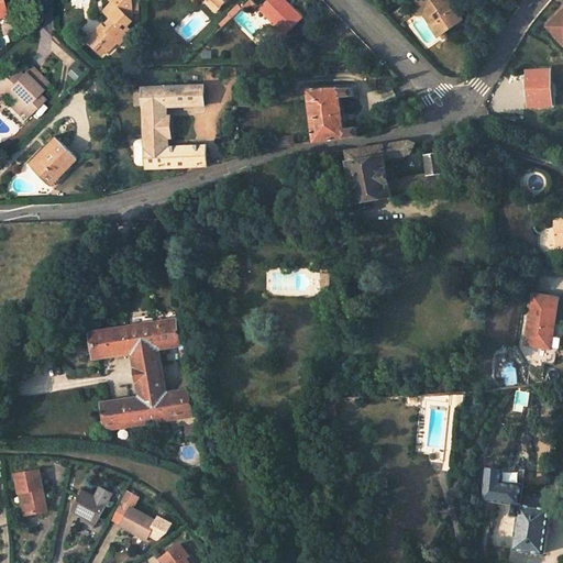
[(114,22),(118,25),(110,33),(107,30),(102,26),(88,42),(99,53),(105,46),(109,51),(110,52),(118,43),(120,45),(132,33),(128,28),(132,22),(130,21),(133,18),(132,2),(130,0),(109,0),(110,0),(113,4),(105,13),(114,22)]
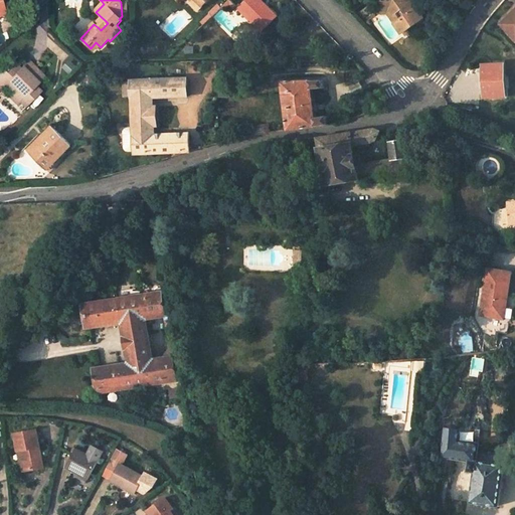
[(192,0),(192,1),(189,3),(198,12),(202,7),(195,0),(192,0)]
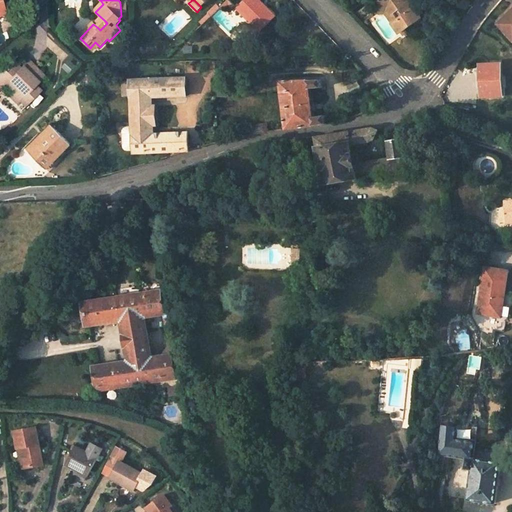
[(229,0),(226,3),(229,5),(233,9),(236,7),(229,0)]
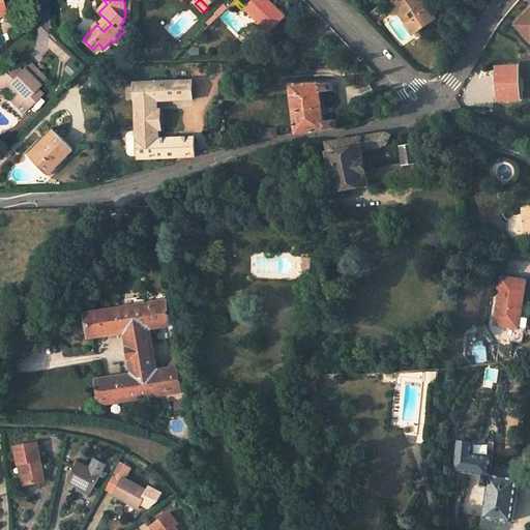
[(273,5),(267,0),(255,0),(245,9),(269,33),(283,20),(270,8),(273,5)]
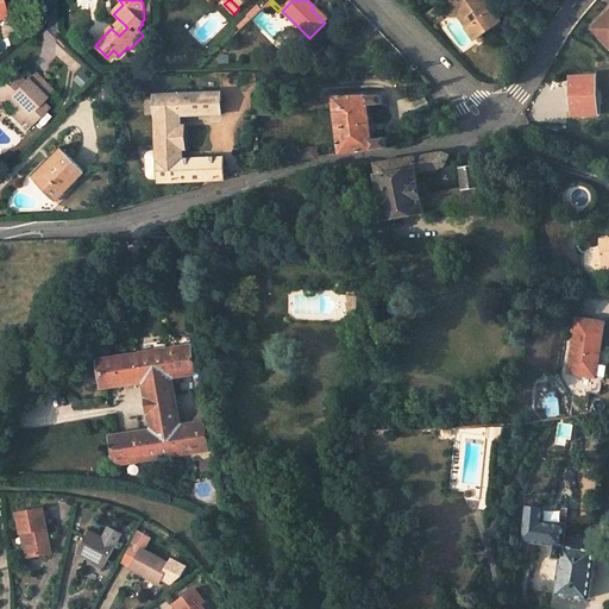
[(450,0),(451,6),(457,5),(457,17),(468,16),(473,25),(469,29),(476,41),(477,39),(478,42),(481,41),(479,38),(501,22),(485,0),(450,0)]
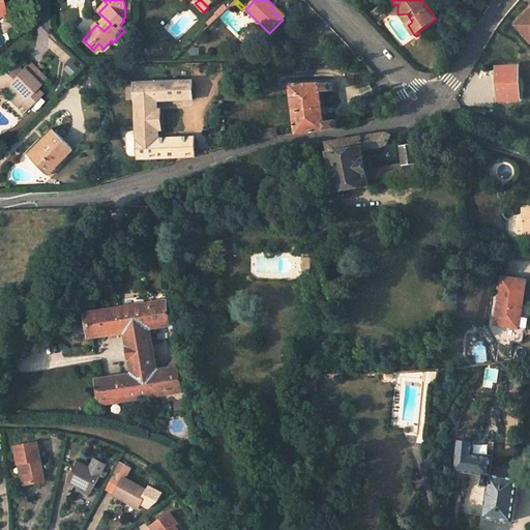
[(529,8),(513,25),(529,41),(529,8)]
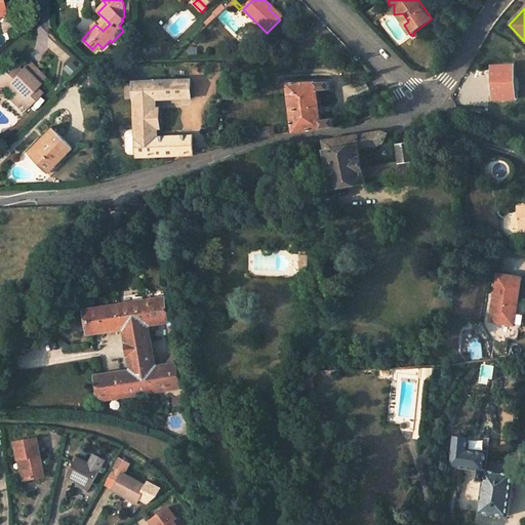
[(494,24),(502,29),(507,24),(498,17),(496,21),(494,24)]
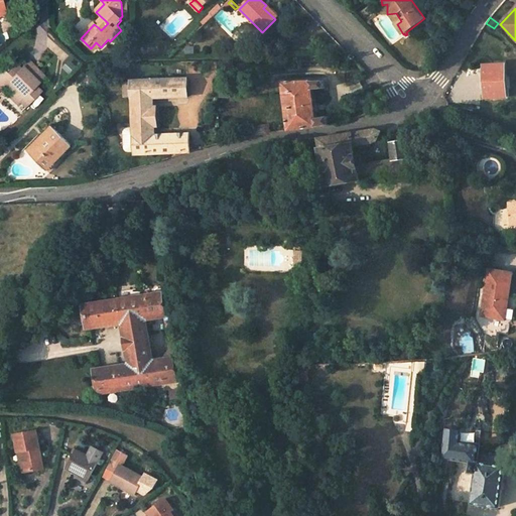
[(98,27),(101,30),(108,23),(105,20),(98,27)]
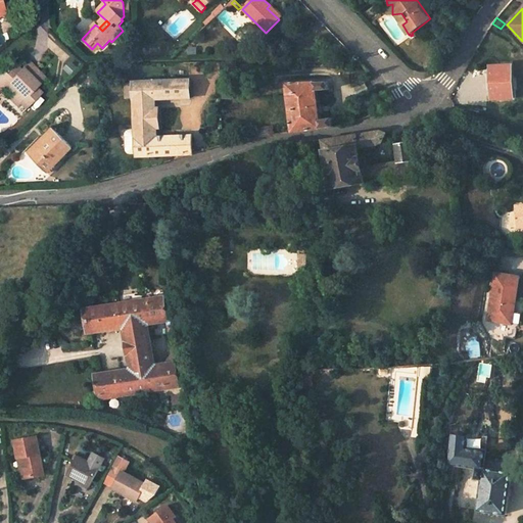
[(101,47),(97,43),(92,49),(96,52),(101,47)]
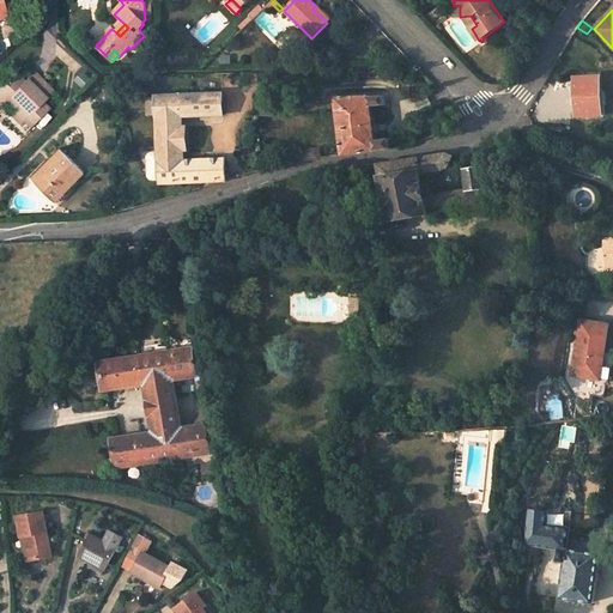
[(42,103),(53,93),(32,73),(24,83),(20,85),(12,77),(0,89),(0,103),(1,105),(7,99),(17,108),(11,114),(22,125),(24,122),(30,128),(48,110),(42,103)]
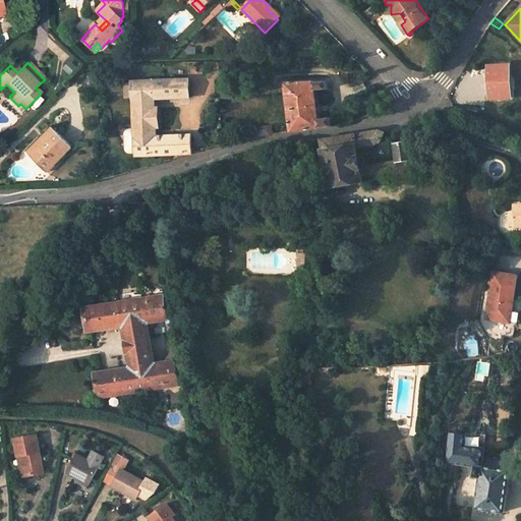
[(13,63),(10,65),(17,72),(20,70),(13,63)]
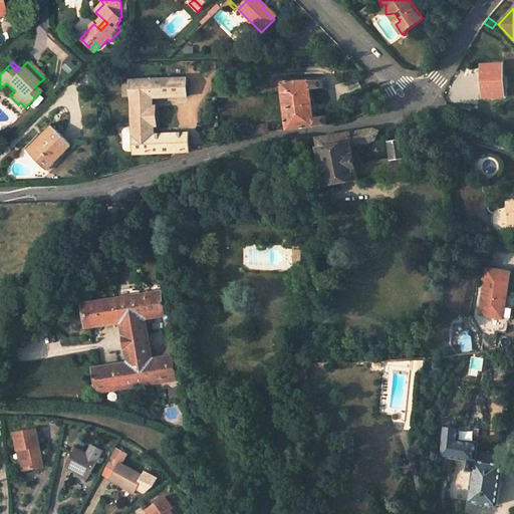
[(483,97),(504,96),(503,63),(482,64),(483,97)]
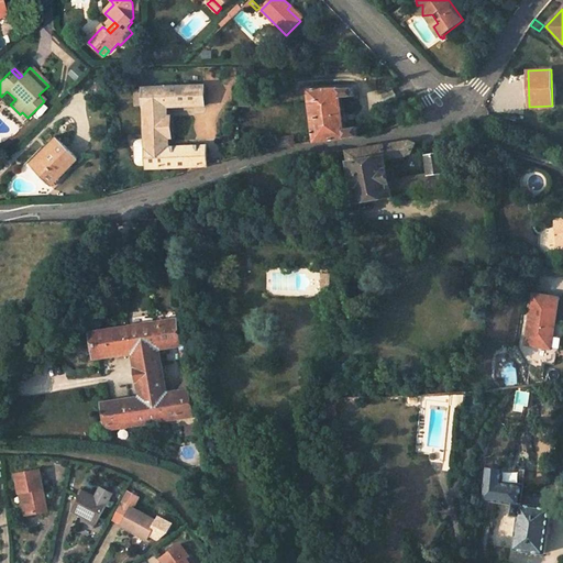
[(206,107),(205,87),(144,90),(144,107),(144,118),(145,148),(146,166),(146,168),(208,166),(207,147),(168,150),(167,108),(206,107)]
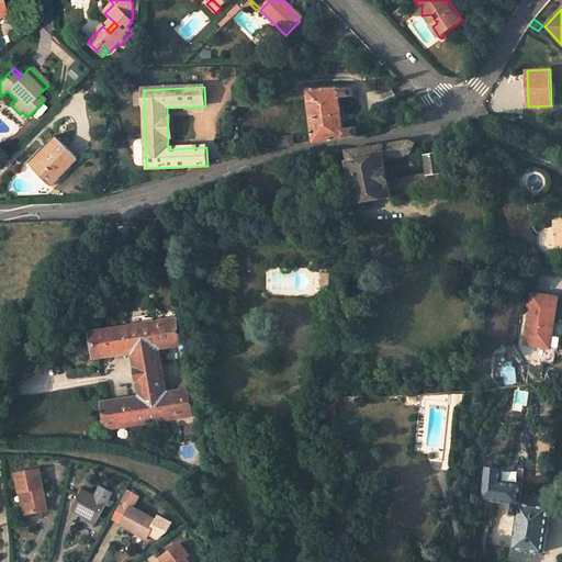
[(352,89),(310,91),(315,143),(358,136),(358,128),(345,130),(341,99),(353,97),(352,89)]
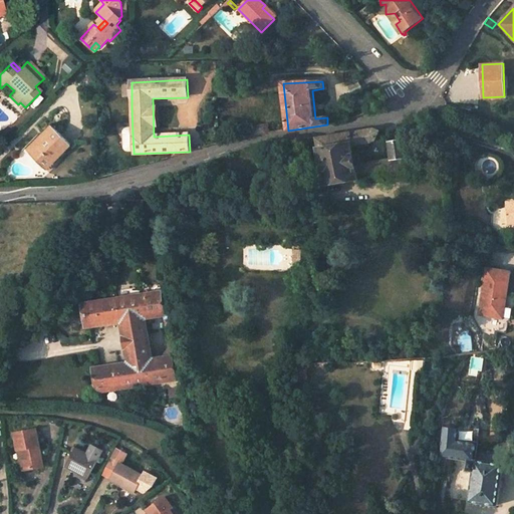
[(132,82),(121,82),(122,98),(132,97),(132,82)]
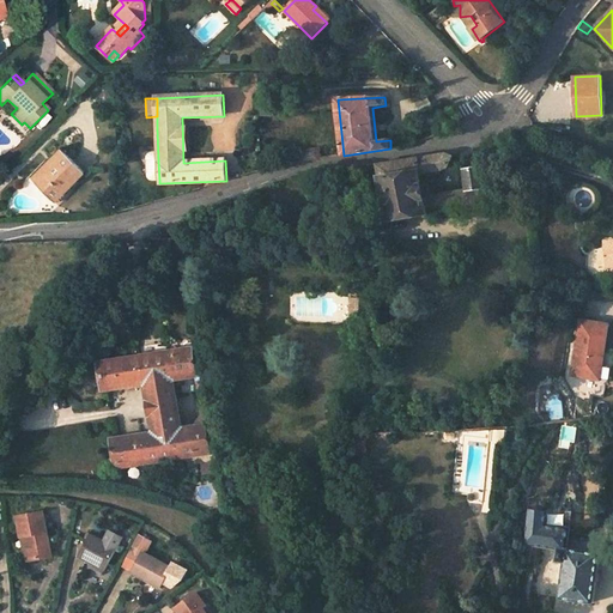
[(157,128),(145,129),(147,181),(159,181),(158,162),(157,128)]
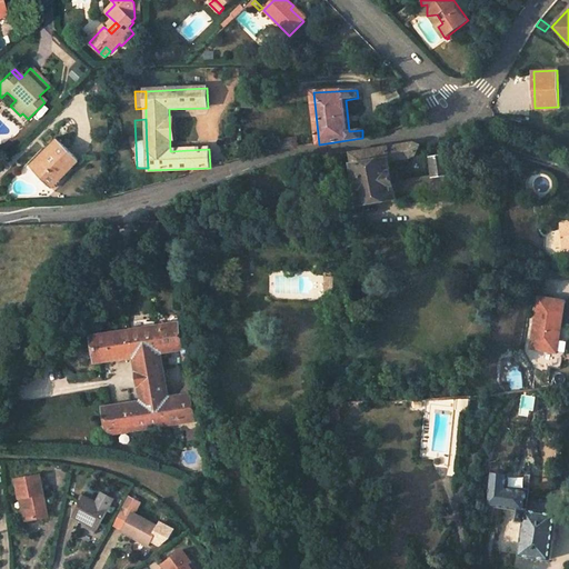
[(299,148),(298,138),(277,140),(278,151),(299,148)]
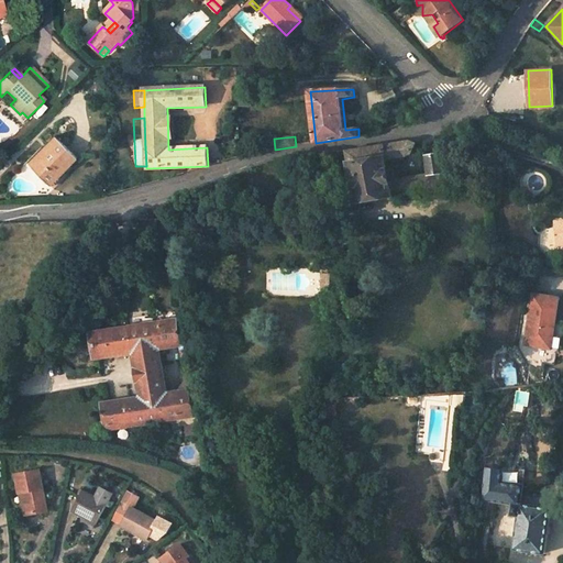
[(72,167),(78,159),(58,139),(48,148),(52,151),(34,169),(51,187),(61,177),(59,177),(70,166),(72,167)]
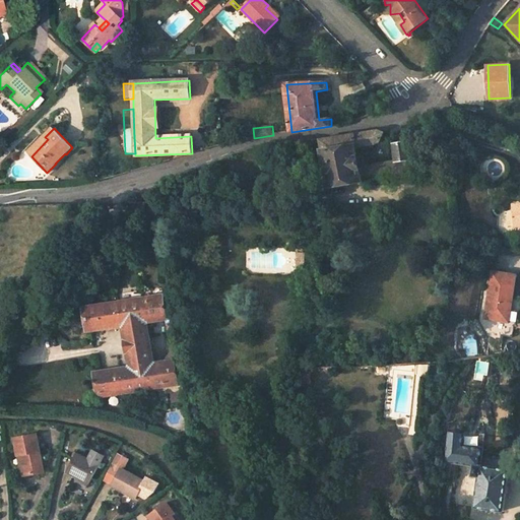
[(321,140),(329,187),(393,175),(391,163),(362,168),(358,147),(376,143),(380,141),(383,133),(379,131),(353,135),(321,140)]
